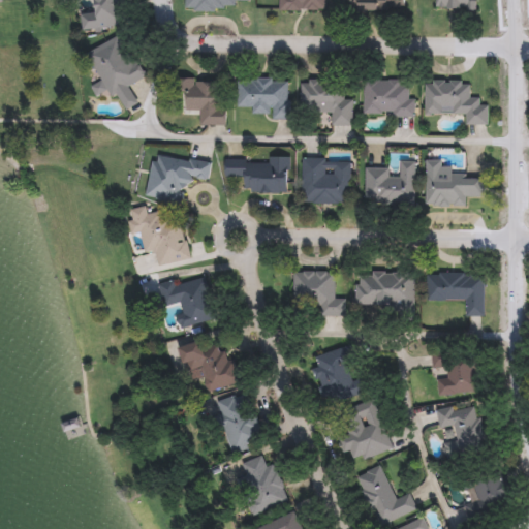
[(90,30),(88,13),(96,12),(93,0),(117,0),(122,24),(90,30)]
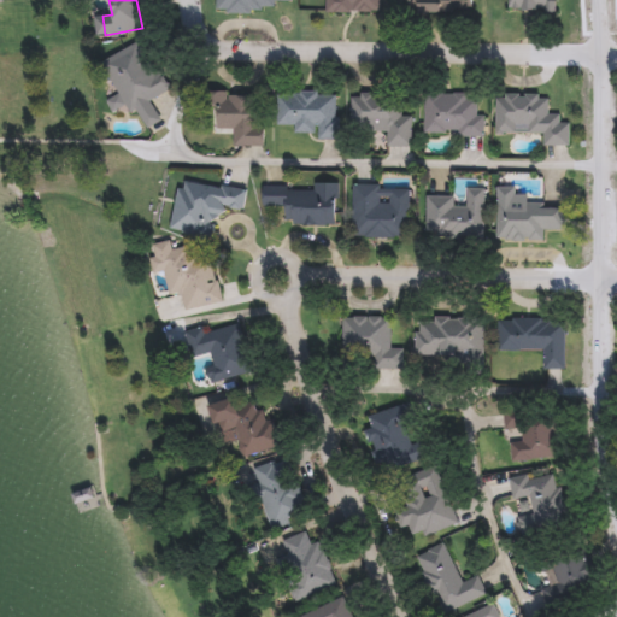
[(289,0),(289,1),(274,1),(274,13),(216,12),(216,0),(289,0)]
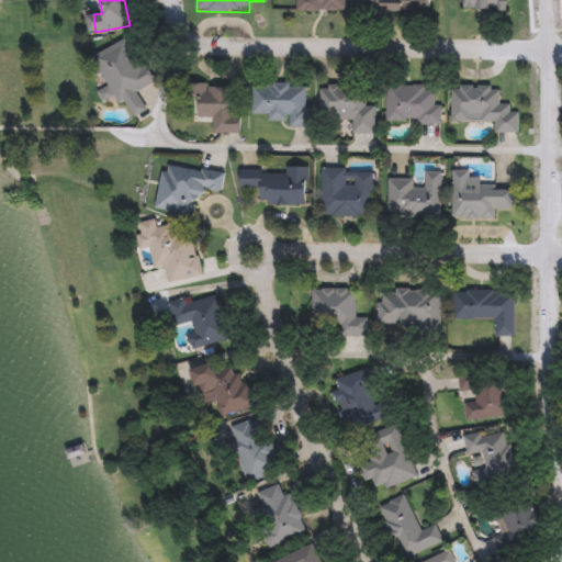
[(296,11),(296,0),(346,0),(346,11),(296,11)]
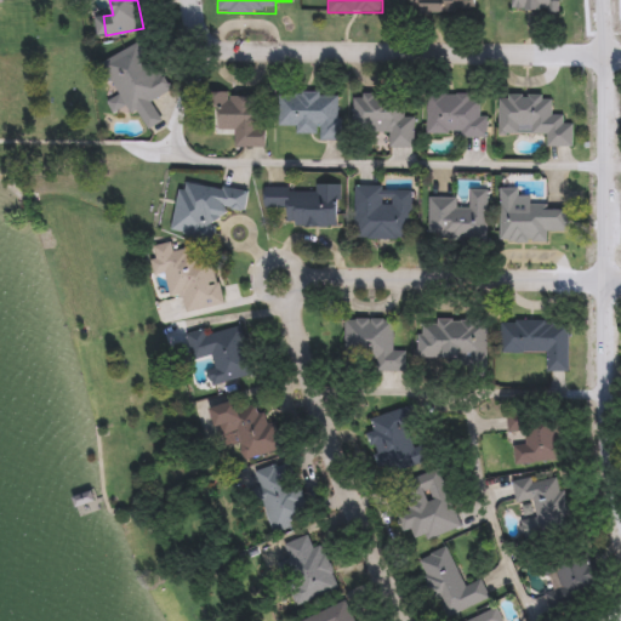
[(399,0),(472,0),(472,12),(400,13),(399,0)]
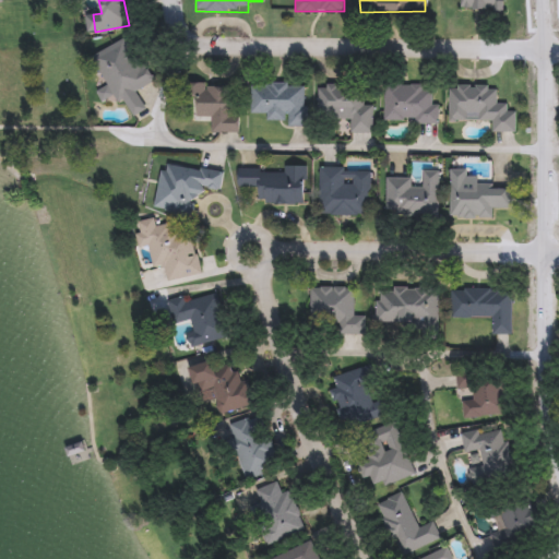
[(498,0),(498,9),(460,9),(460,0),(498,0)]
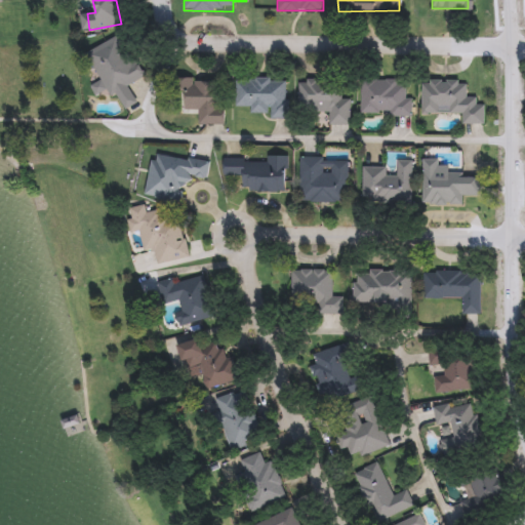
[(143,77),(127,84),(136,103),(123,109),(115,91),(107,95),(85,51),(122,34),(143,77)]
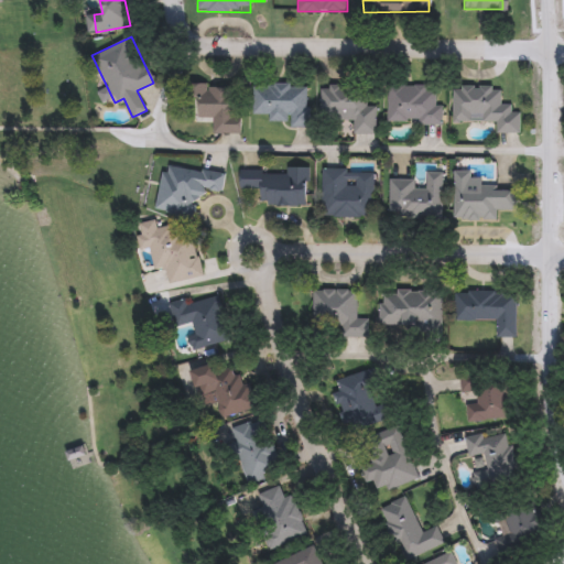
[(252,85),(307,85),(307,123),(252,123),(252,85)]
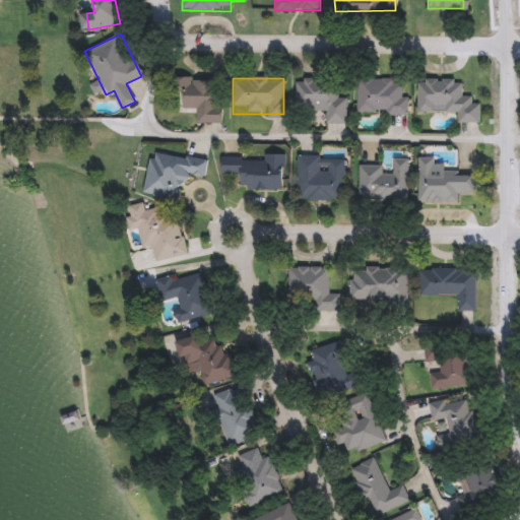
[(326,111),(297,111),(296,78),(320,78),(321,87),(338,87),(338,96),(346,96),(346,123),(326,124),(326,111)]
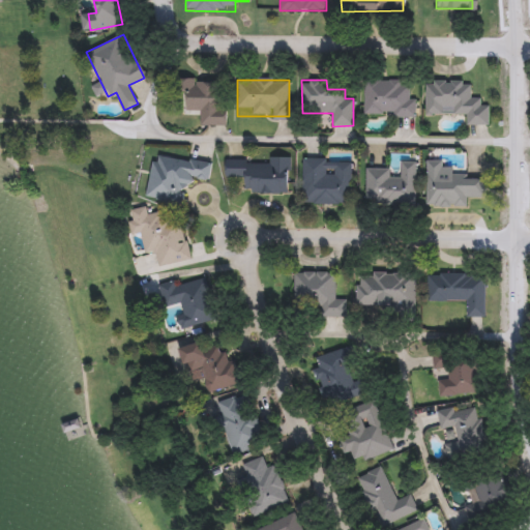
[(364,116),(364,80),(413,80),(413,116),(364,116)]
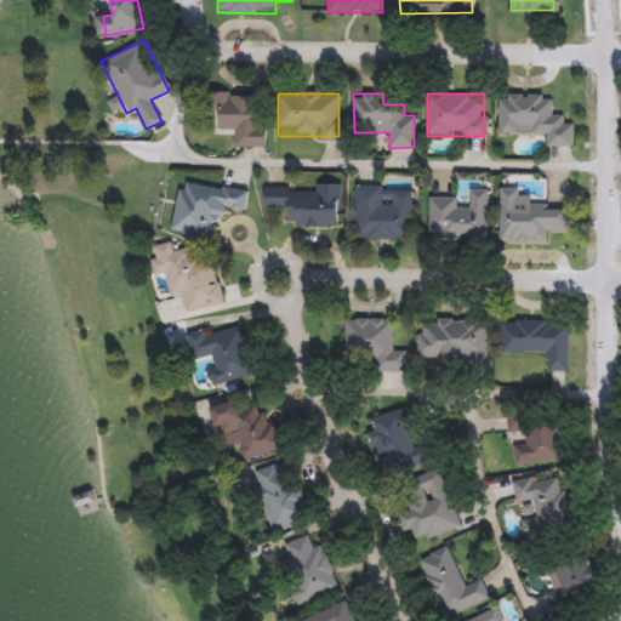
[(547,134),(500,134),(500,95),(551,93),(551,115),(563,114),(563,124),(573,124),(573,146),(547,146),(547,134)]
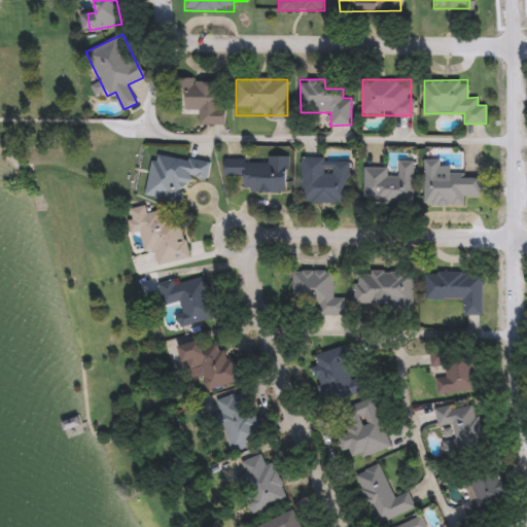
[(199,125),(199,110),(182,110),(182,80),(218,80),(218,108),(224,108),(224,125),(199,125)]
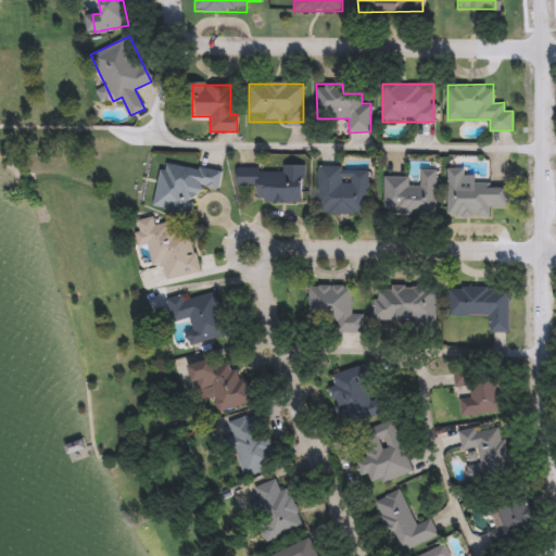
[(197,187),(193,212),(154,207),(159,163),(222,169),(218,189),(197,187)]
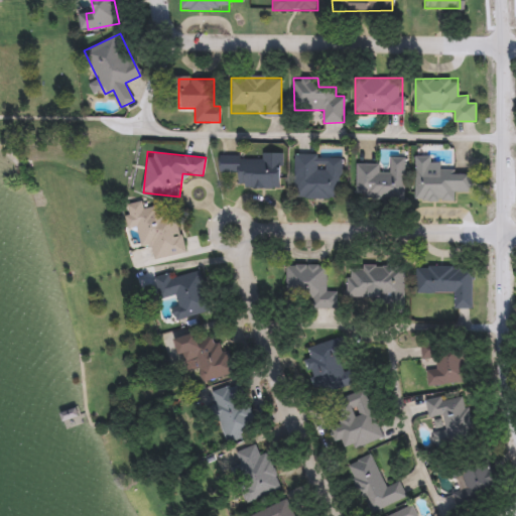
[(282,188),(238,187),(239,172),(220,172),(220,155),(261,155),(261,153),(283,153),(282,188)]
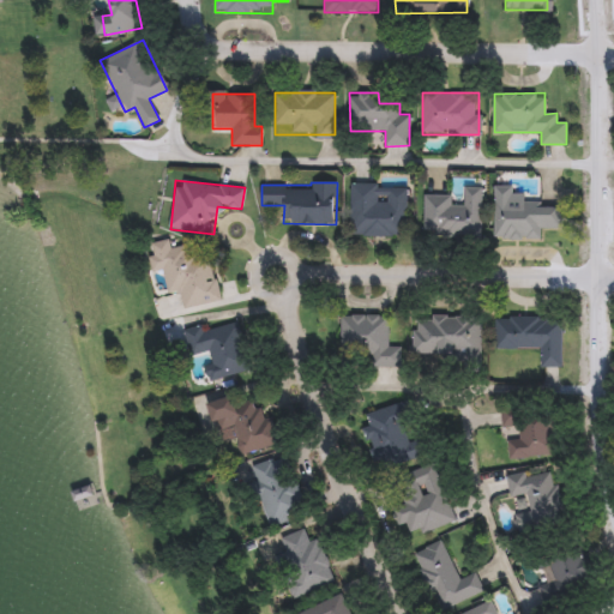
[(350,236),(350,185),(407,185),(407,236),(350,236)]
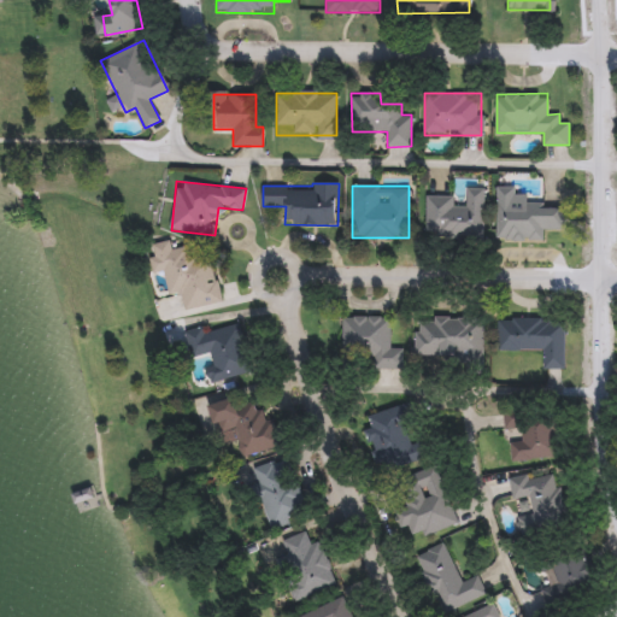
[(427,197),(465,197),(465,187),(486,188),(486,236),(427,236),(427,197)]
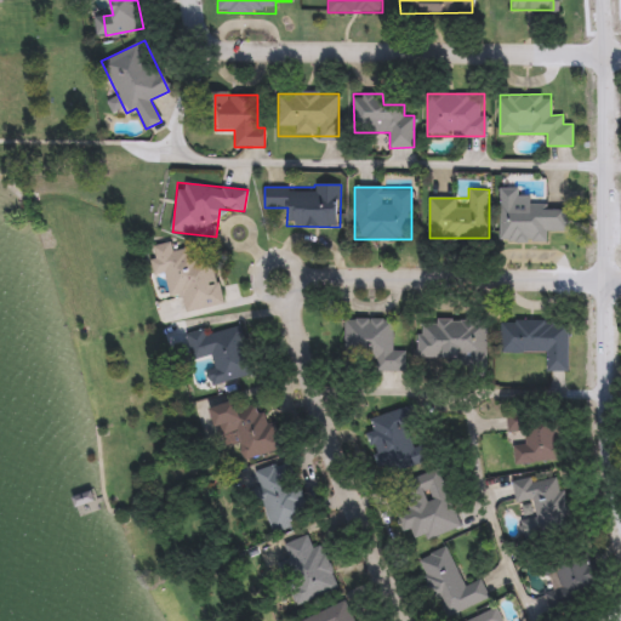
[(500,188),(519,188),(519,194),(531,194),(530,206),(569,208),(569,231),(547,231),(547,241),(500,241),(500,188)]
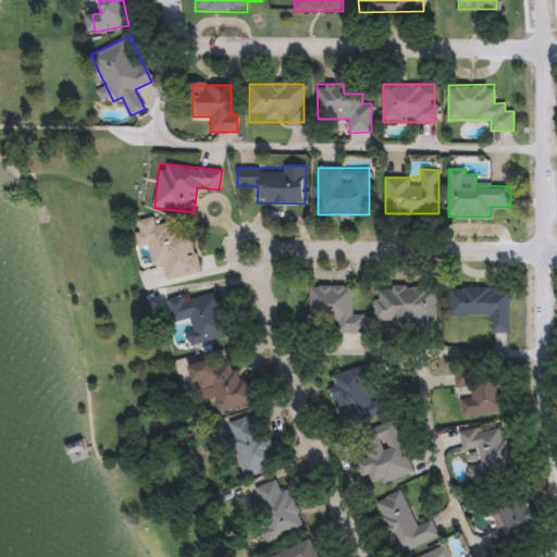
[(189,222),(199,273),(166,279),(163,263),(152,264),(148,244),(140,246),(135,221),(153,217),(156,227),(189,222)]
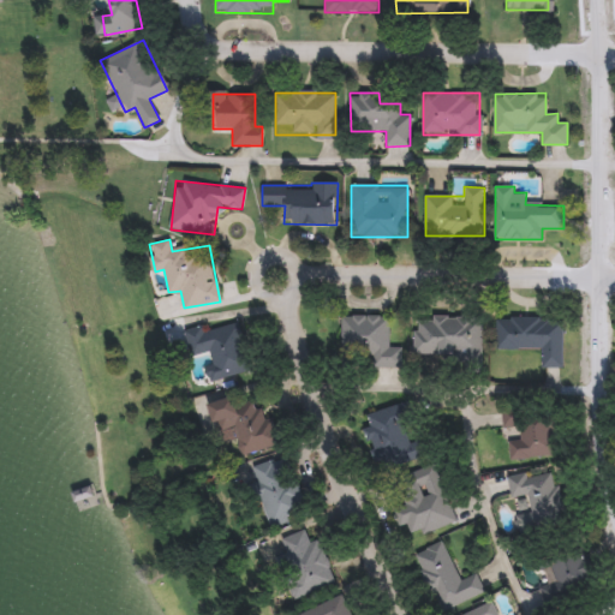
[(388,315),(389,347),(400,346),(400,368),(342,369),(341,316),(388,315)]
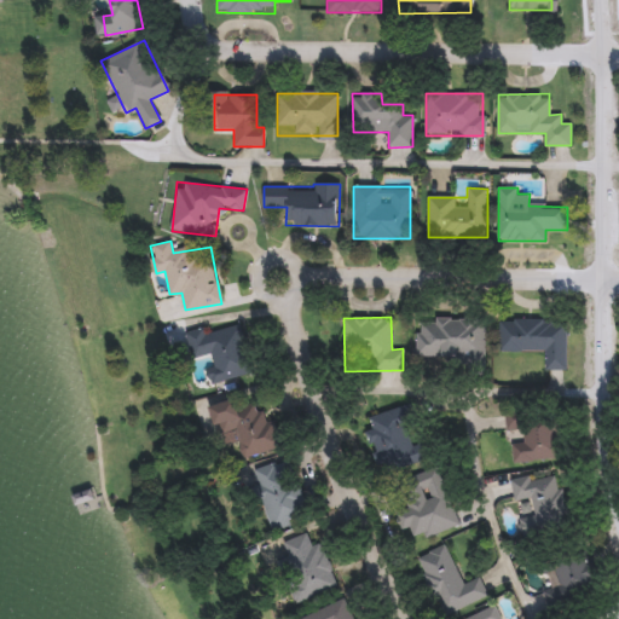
[(418,318),(485,318),(485,357),(417,357),(418,318)]
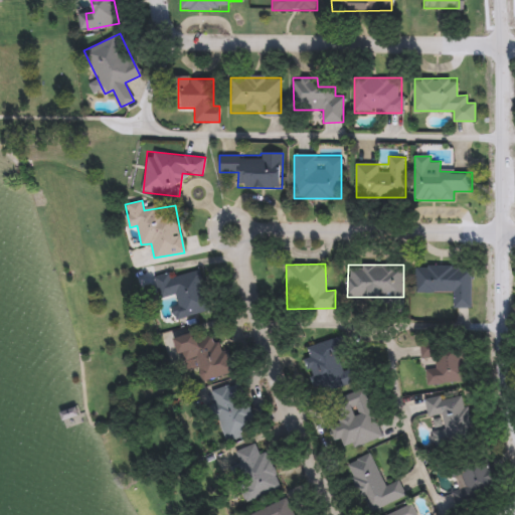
[(415,293),(415,267),(471,266),(471,309),(454,309),(453,293),(415,293)]
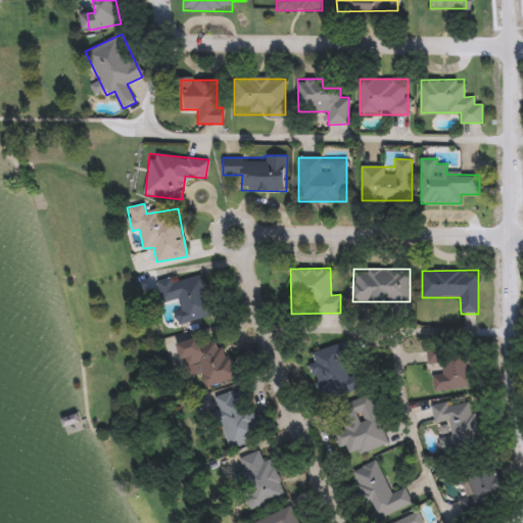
[(216,315),(181,324),(175,300),(162,303),(155,281),(172,277),(174,282),(203,274),(216,315)]
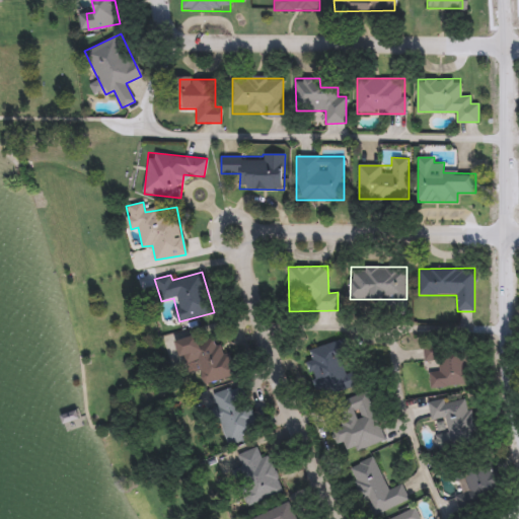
[(186,364),(180,343),(222,332),(232,377),(204,383),(199,361),(186,364)]
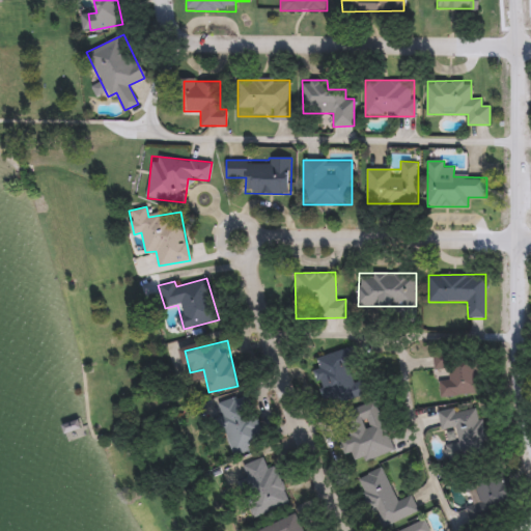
[(329,410),(310,362),(341,350),(355,382),(363,379),(368,394),(329,410)]
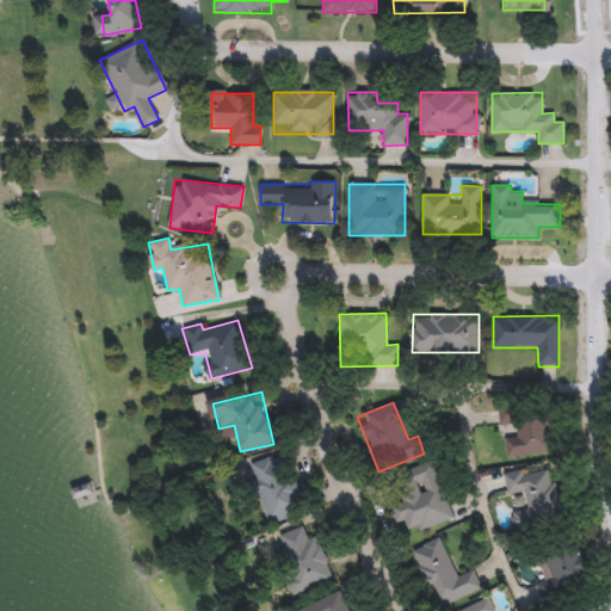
[(506,458),(501,417),(550,411),(555,452),(506,458)]
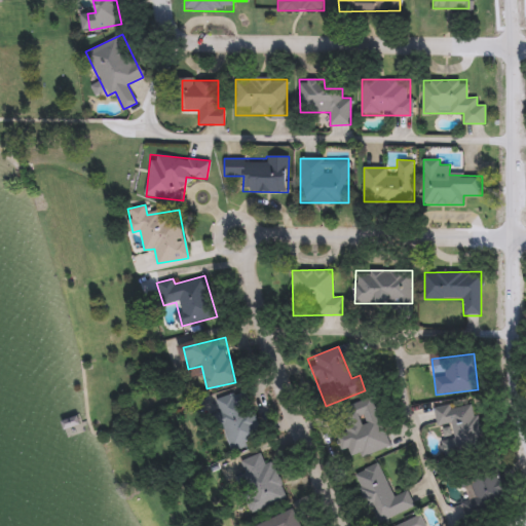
[(231,451),(213,409),(240,397),(260,438),(231,451)]
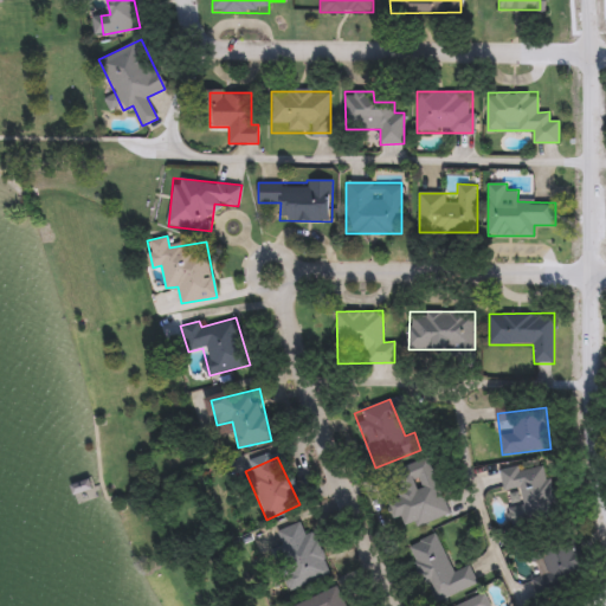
[(398,533),(378,474),(430,457),(449,515),(398,533)]
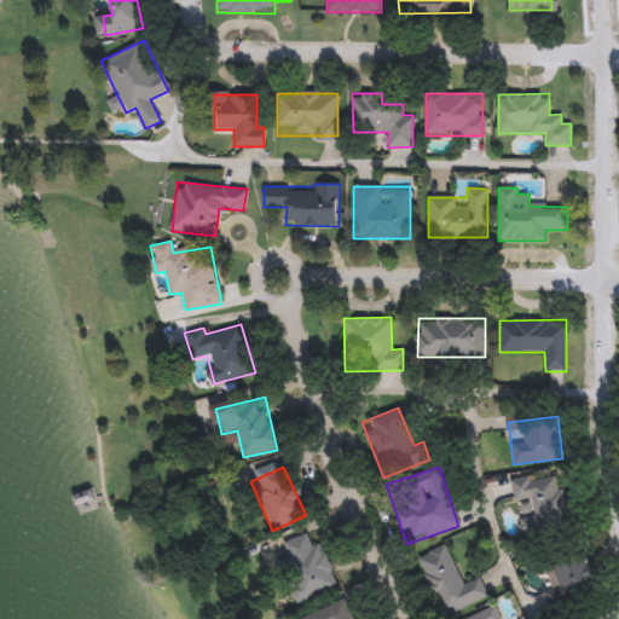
[(526,484),(562,480),(568,536),(532,541),(526,484)]
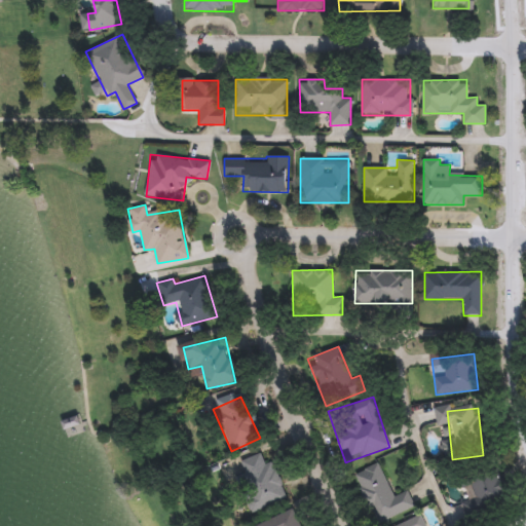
[(284,501),(256,510),(240,460),(267,451),(284,501)]
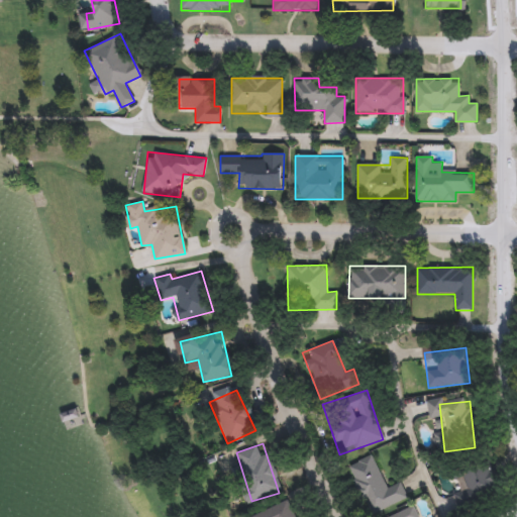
[(407,498),(371,514),(349,464),(372,455),(386,487),(400,481),(407,498)]
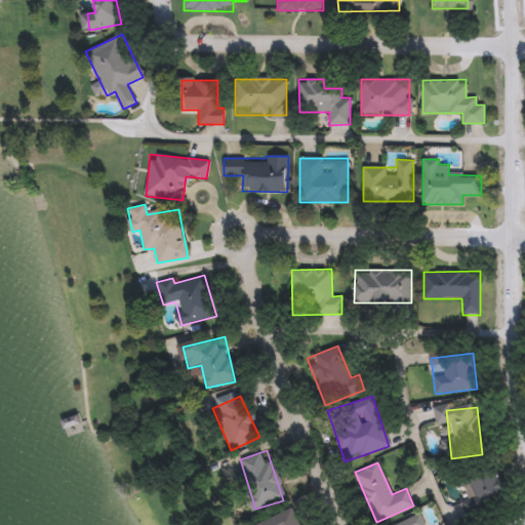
[(466,479),(497,469),(508,503),(476,513),(466,479)]
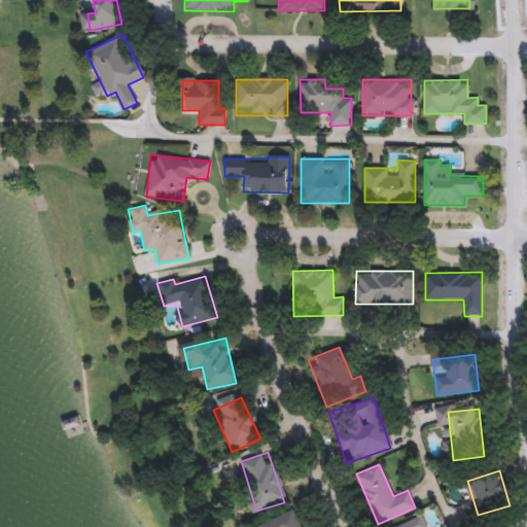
[(301,526),(253,526),(293,510),(301,526)]
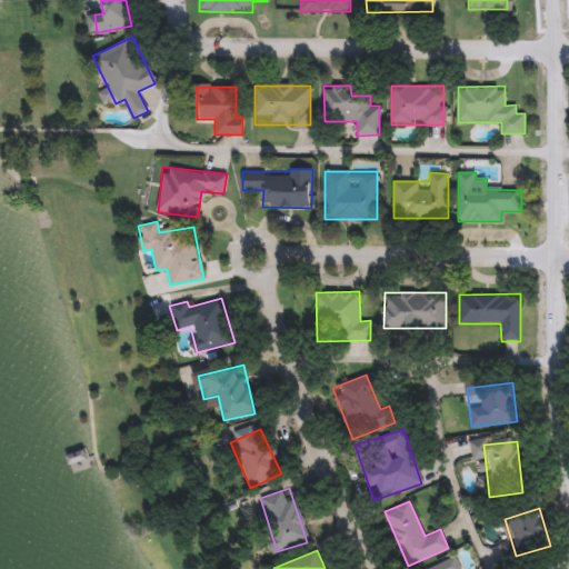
[(426,568),(453,558),(458,568),(426,568)]
